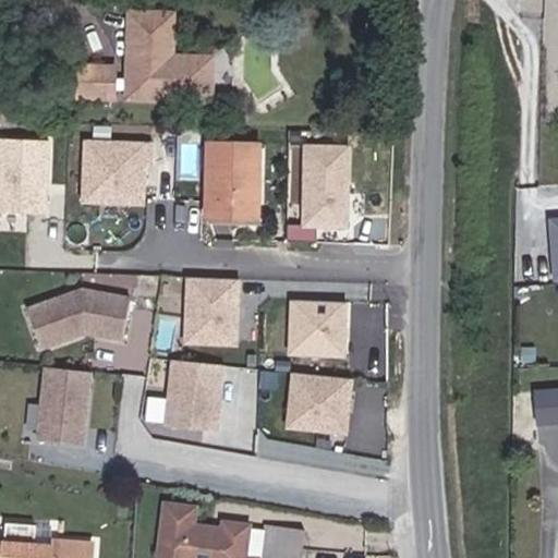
[(211,102),(213,58),(173,57),(173,14),(130,13),(126,99),(211,102)]
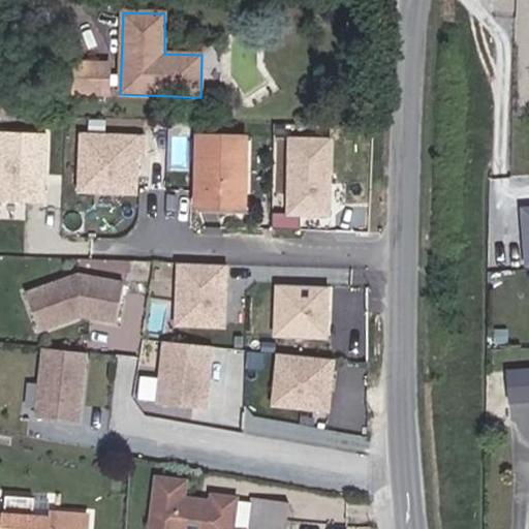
[(109,95),(110,64),(75,63),(74,93),(109,95)]
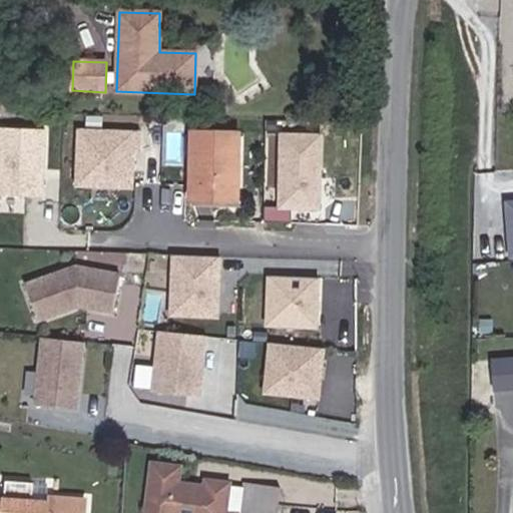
[(7,114),(29,114),(29,106),(8,105),(7,114)]
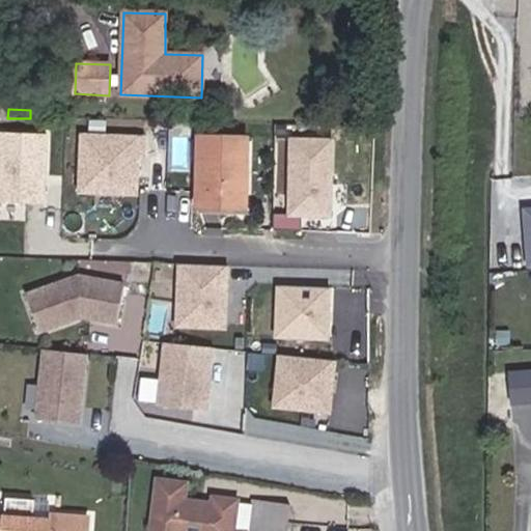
[(0,201),(46,203),(48,131),(0,129),(0,201)]
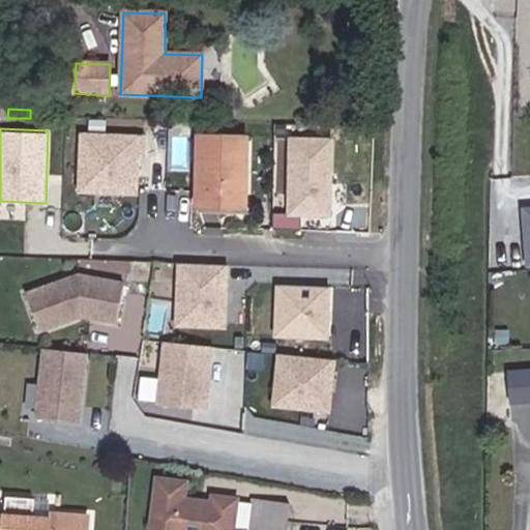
[(140,134),(80,131),(78,189),(137,192),(140,134)]
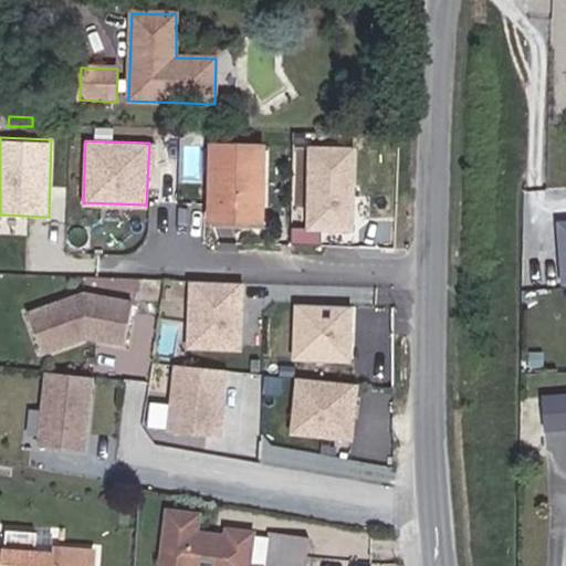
[(357,145),(307,144),(305,228),(355,229),(357,145)]
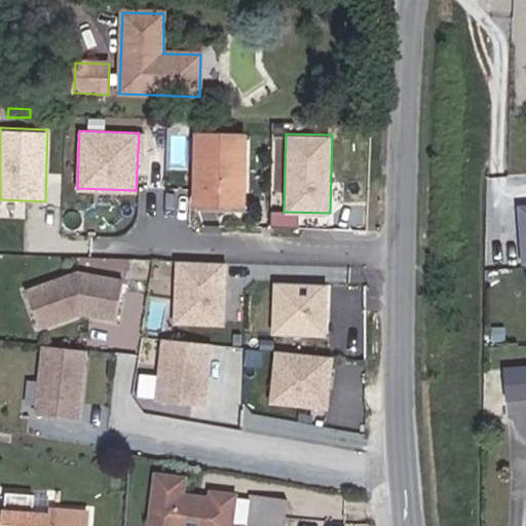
[(205,142),(201,211),(251,213),(256,144),(205,142)]
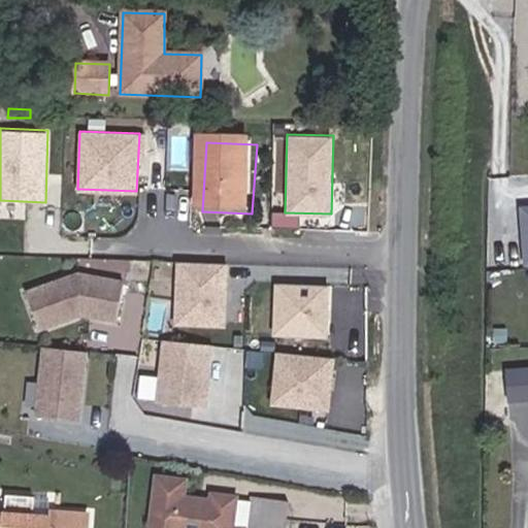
[(229,262),(176,261),(175,326),(227,327),(229,262)]
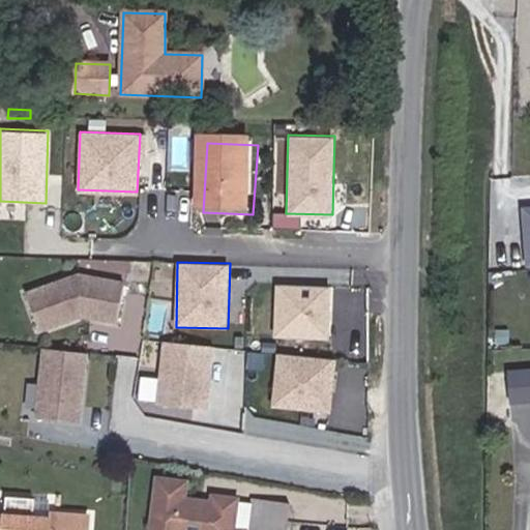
[(79,271),(26,293),(43,334),(86,317),(119,321),(125,277),(79,271)]
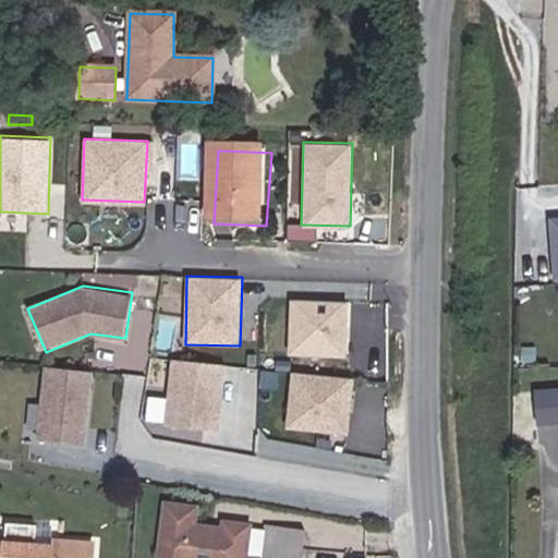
[(347,354),(348,301),(290,300),(289,353),(347,354)]
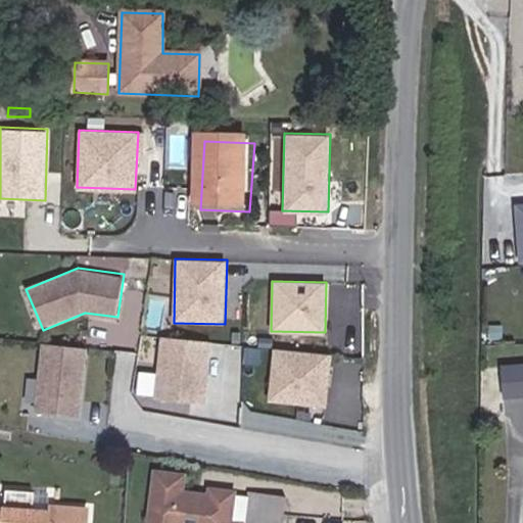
[(204,402),(210,343),(163,337),(156,397),(204,402)]
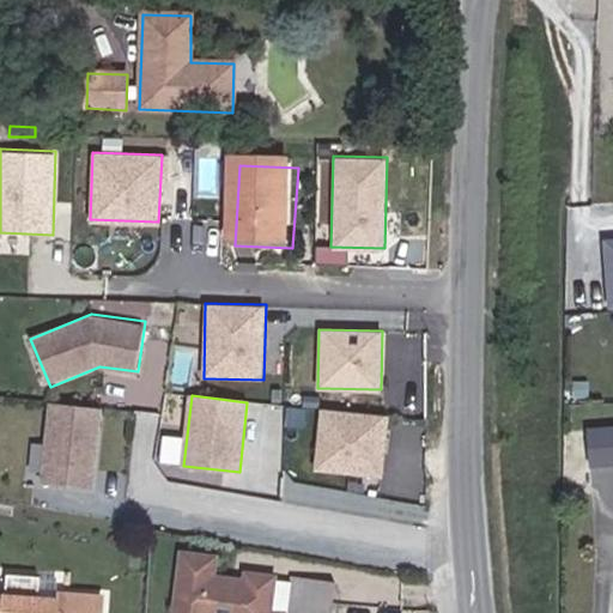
[(104,410),(52,404),(42,484),(96,490),(104,410)]
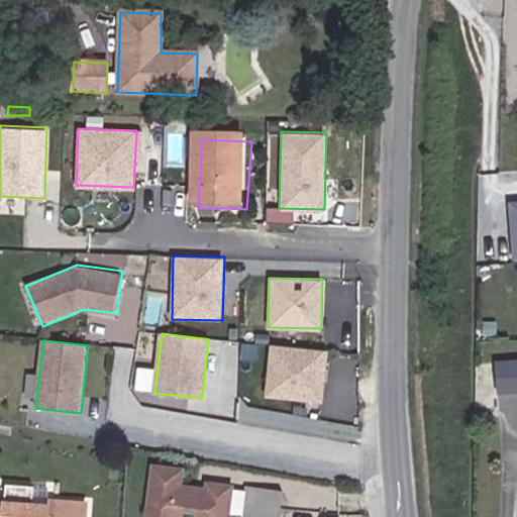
[(322,402),(327,351),(274,345),(269,396),(322,402)]
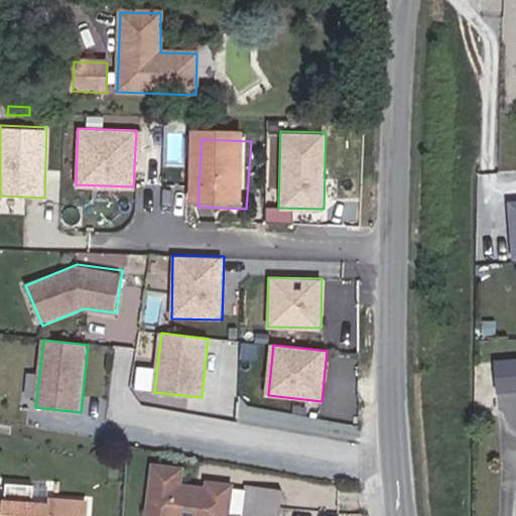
[(515,358),(494,358),(494,390),(515,389),(515,358)]
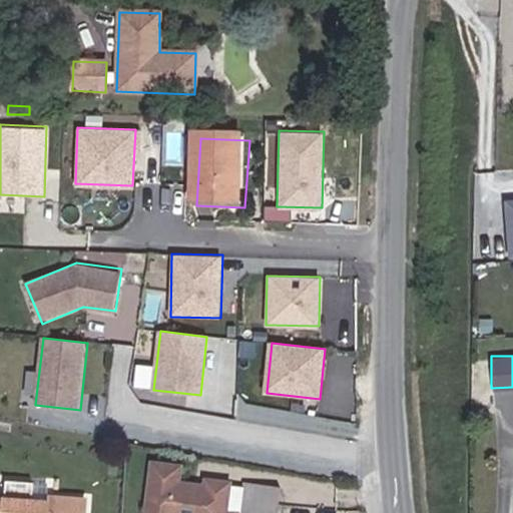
[(232,418),(236,399),(221,396),(217,416),(232,418)]
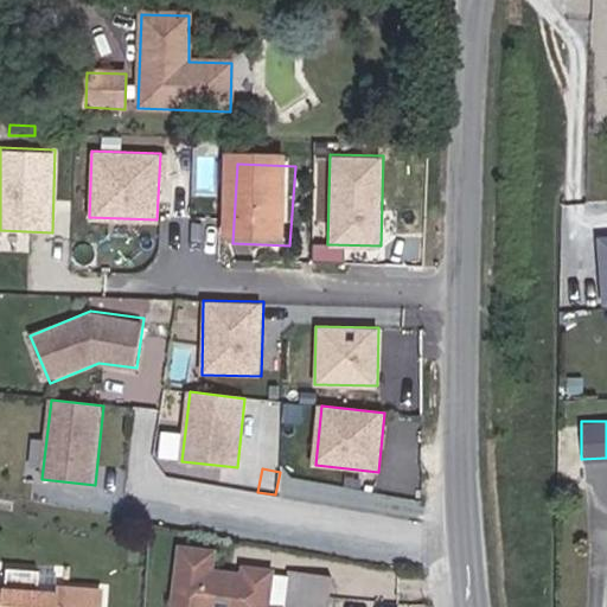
[(268,606),(273,572),(244,569),(243,582),(232,581),(234,574),(211,572),(213,553),(183,549),(176,606),(268,606)]
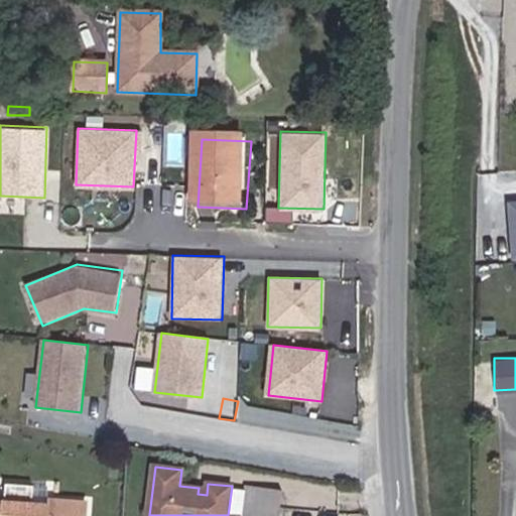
[(89,515),(91,499),(52,497),(52,502),(35,501),(36,483),(10,481),(9,501),(7,515),(89,515)]
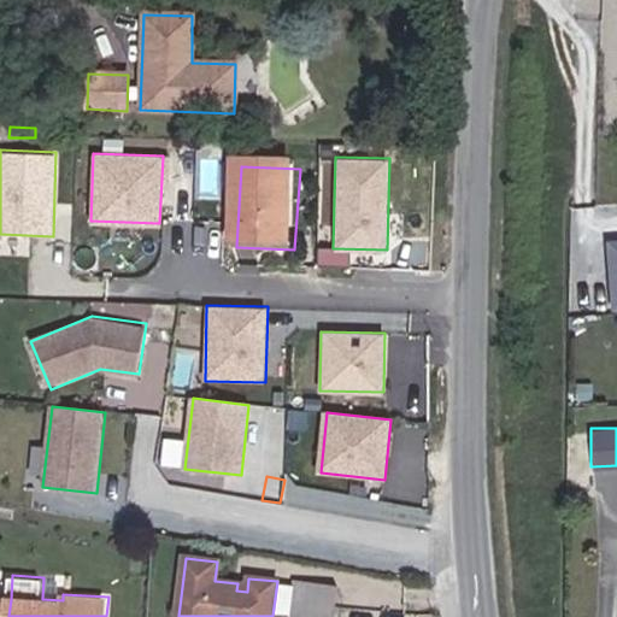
[(333,616),(338,586),(292,581),(288,616),(333,616)]
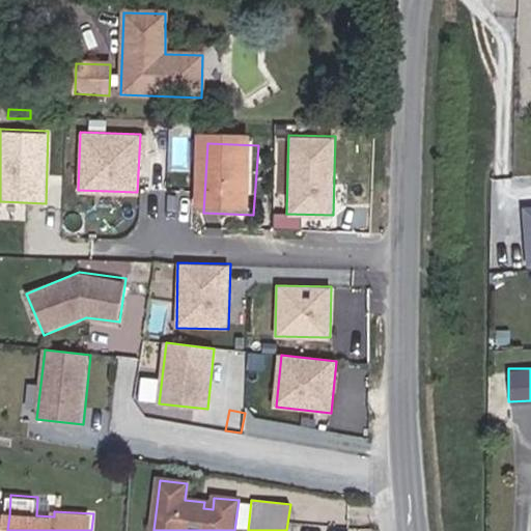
[(0,530),(7,530),(9,515),(0,514),(0,530)]
